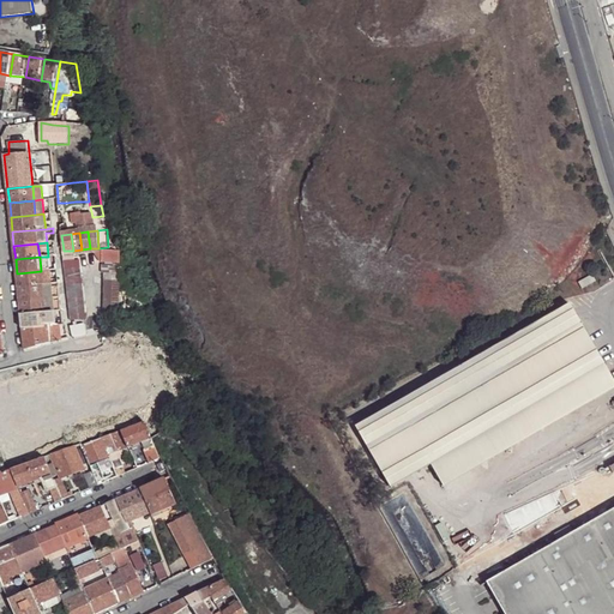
[(49,271),(48,257),(40,257),(41,271),(49,271)]
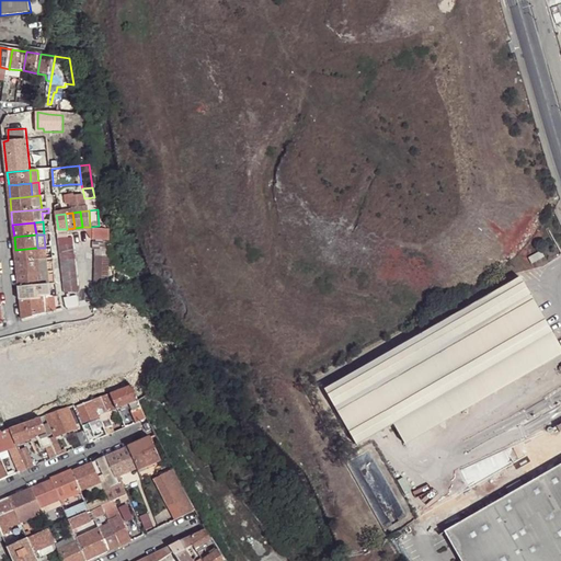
[(67,247),(67,244),(60,245),(60,252),(75,255),(73,249),(67,247)]
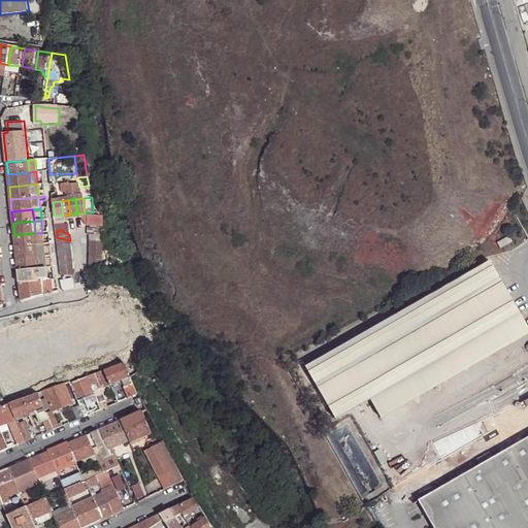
[(36,244),(35,233),(14,235),(15,246),(36,244)]
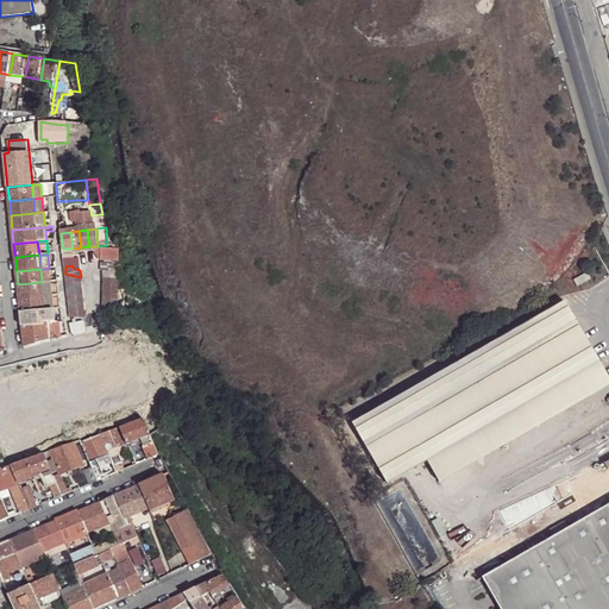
[(50,281),(49,269),(41,269),(42,282),(50,281)]
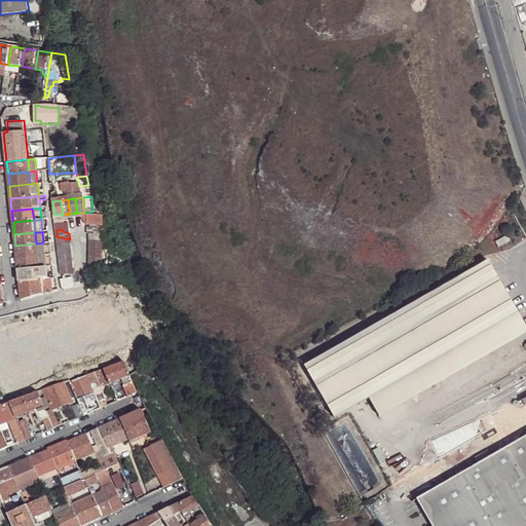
[(508,235),(495,241),(498,248),(510,241),(508,235)]
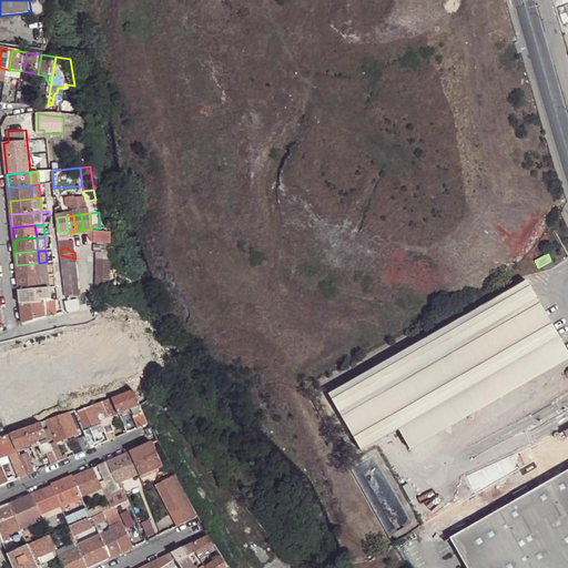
[(77,266),(75,259),(61,255),(62,263),(77,266)]
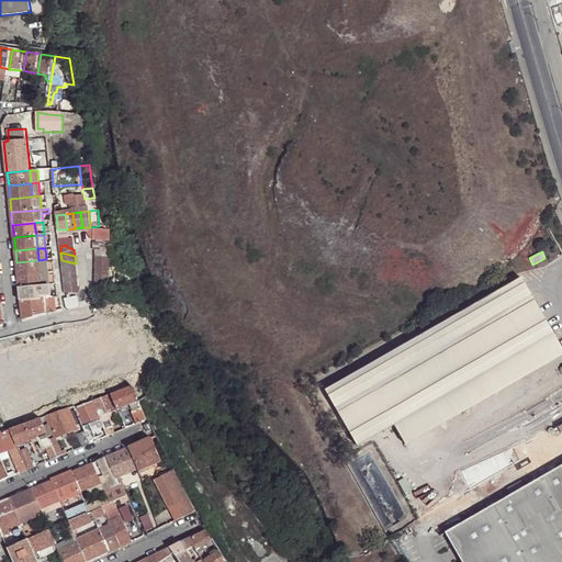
[(46,262),(46,259),(38,260),(17,262),(18,276),(55,272),(54,262),(46,262)]
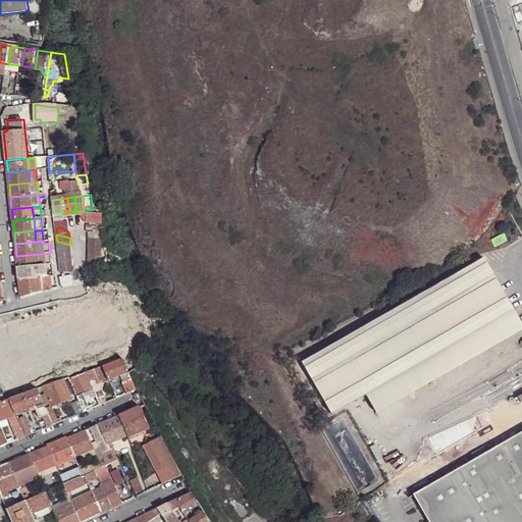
[(70,245),(57,242),(57,248),(70,251),(70,245)]
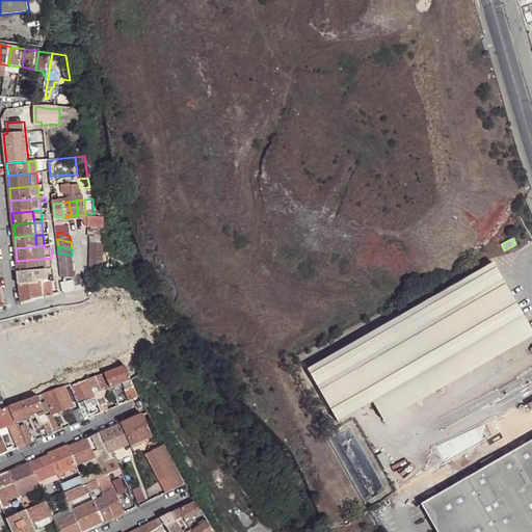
[(73,263),(72,256),(58,253),(59,259),(73,263)]
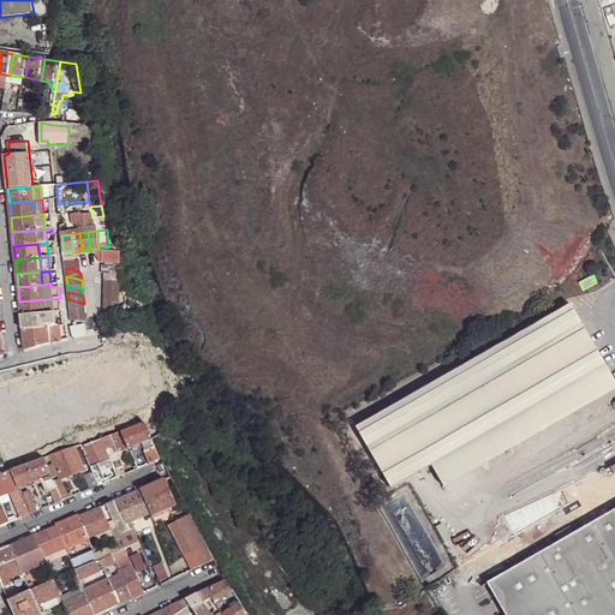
[(45,312),(54,312),(61,311),(60,298),(19,302),(22,315),(45,312)]
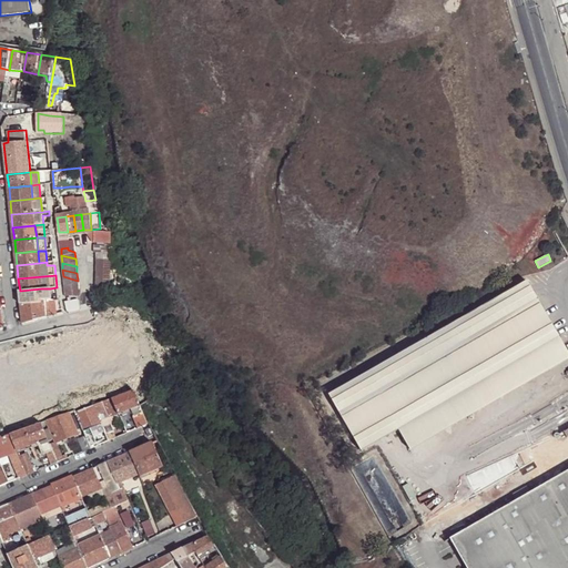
[(79,288),(78,281),(63,276),(64,284),(79,288)]
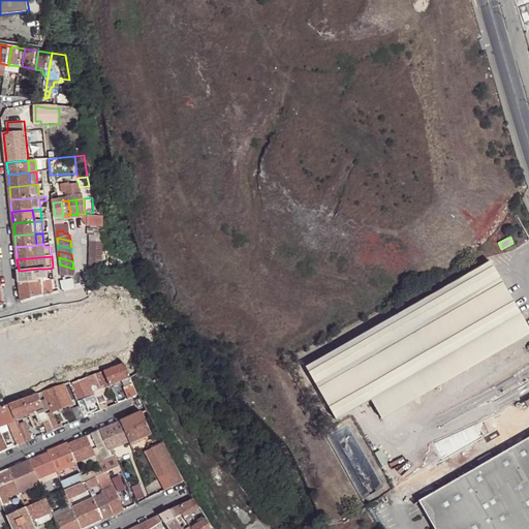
[(70,274),(73,269),(60,265),(61,271),(70,274)]
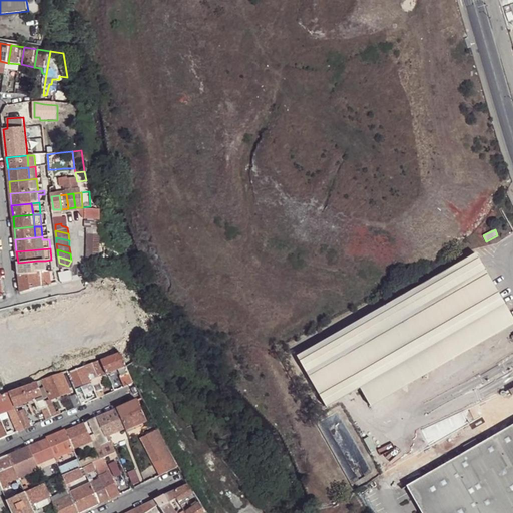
[(512,318),(475,258),(299,361),(328,413),(362,397),(372,411),(512,327),(512,318)]
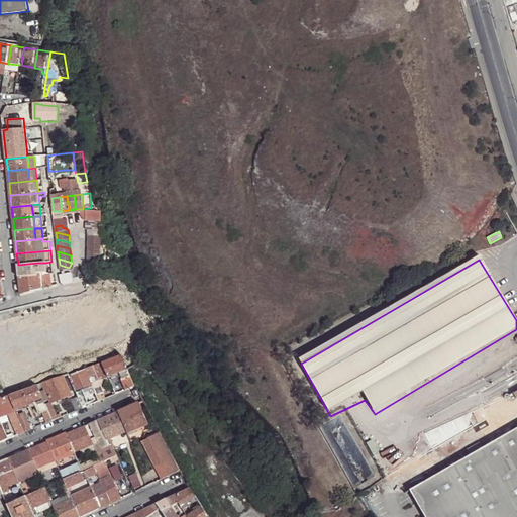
[(18,265),(19,277),(38,274),(37,263),(18,265)]
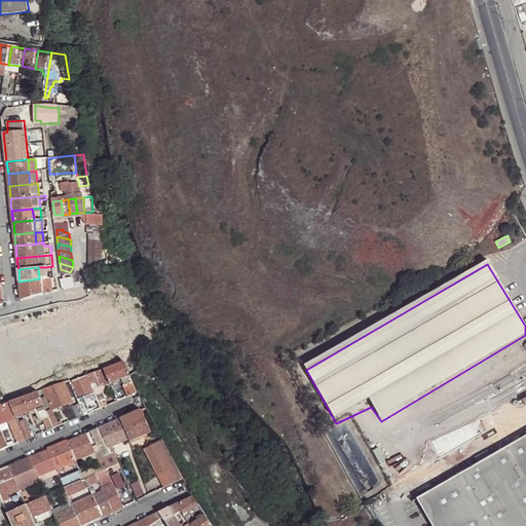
[(45,278),(47,278),(46,267),(38,267),(39,278),(45,278)]
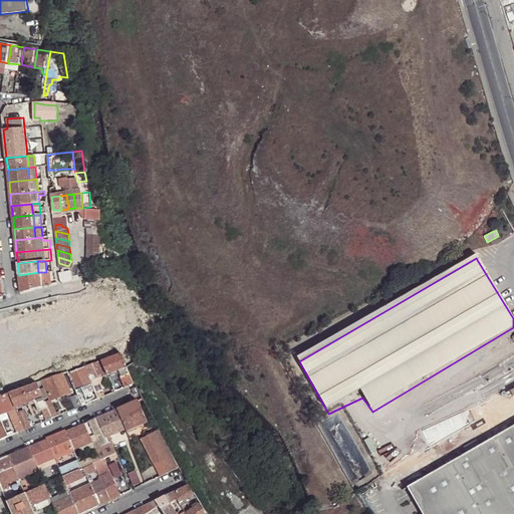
[(21,294),(46,287),(44,272),(38,272),(19,275),(21,294)]
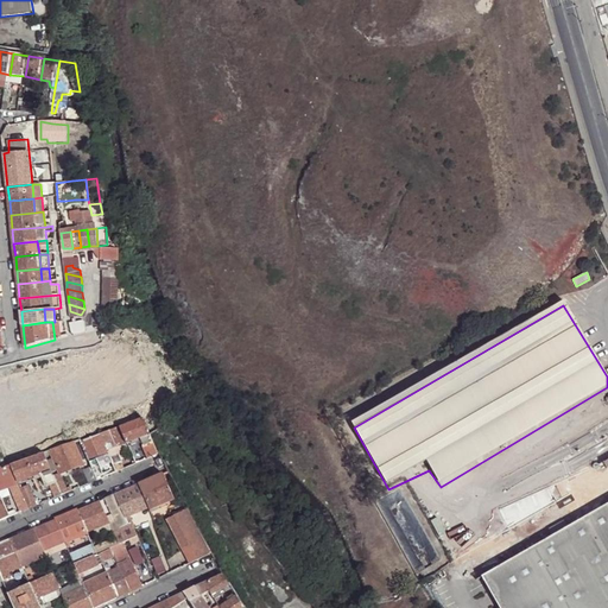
[(55,340),(62,339),(59,322),(55,322),(52,322),(55,340)]
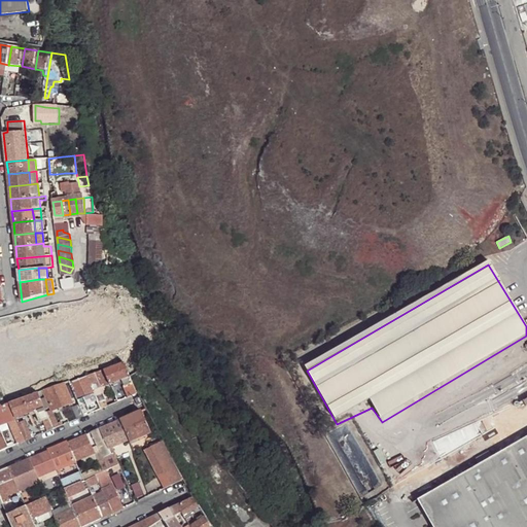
[(59,291),(70,289),(68,279),(66,280),(63,281),(57,282),(59,291)]
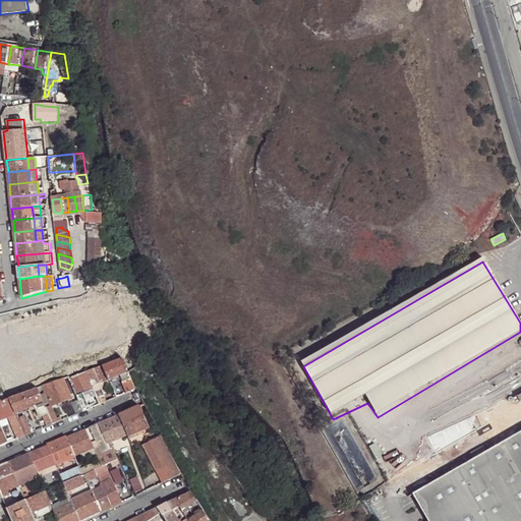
[(128,372),(128,371),(123,359),(103,366),(109,381),(121,375),(128,372)]
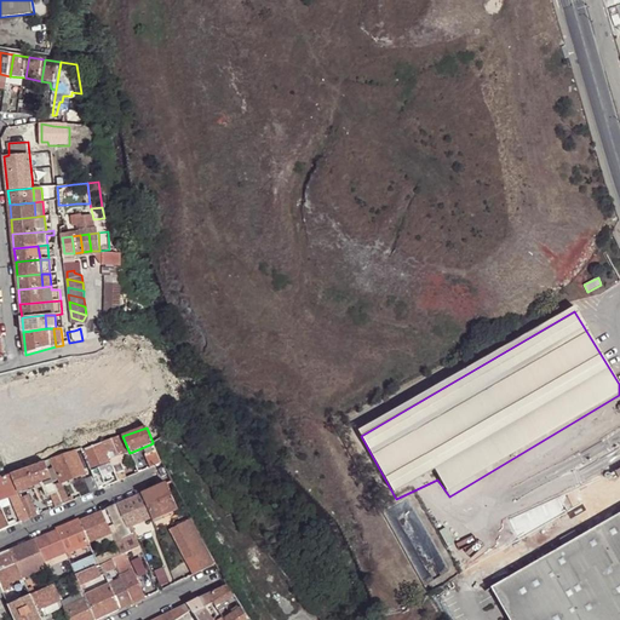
[(130,453),(122,436),(102,443),(109,460),(130,453)]
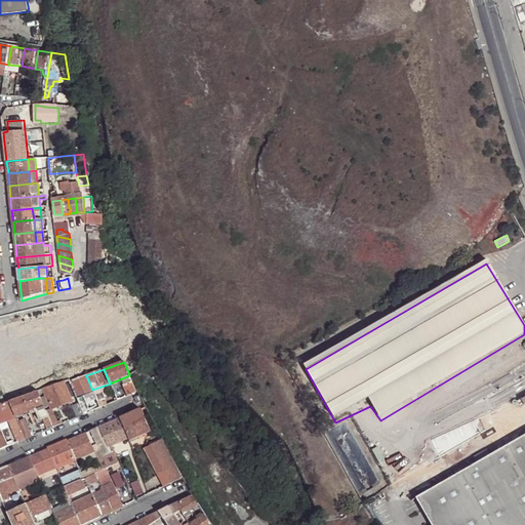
[(92,390),(86,375),(80,378),(70,381),(72,387),(75,395),(76,398),(81,397),(92,392),(92,390)]
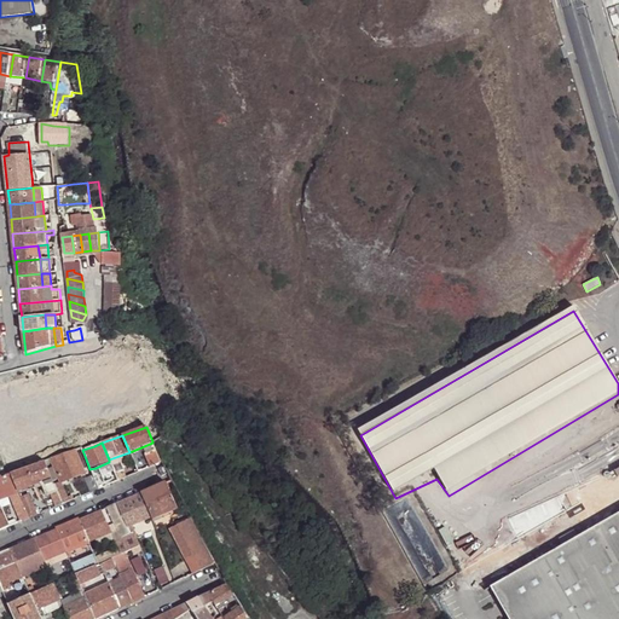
[(161,462),(152,443),(144,446),(146,453),(144,455),(150,467),(161,462)]
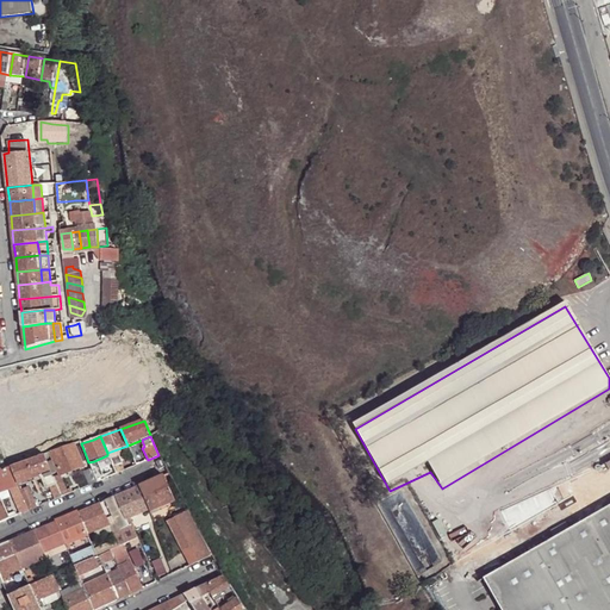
[(74,443),(50,452),(60,475),(82,467),(81,460),(87,459),(83,449),(76,452),(74,443)]
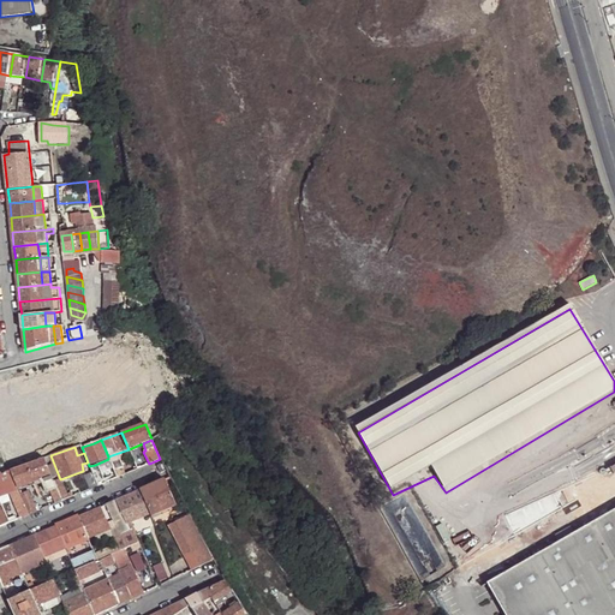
[(131,458),(130,453),(121,457),(129,472),(136,470),(131,458)]
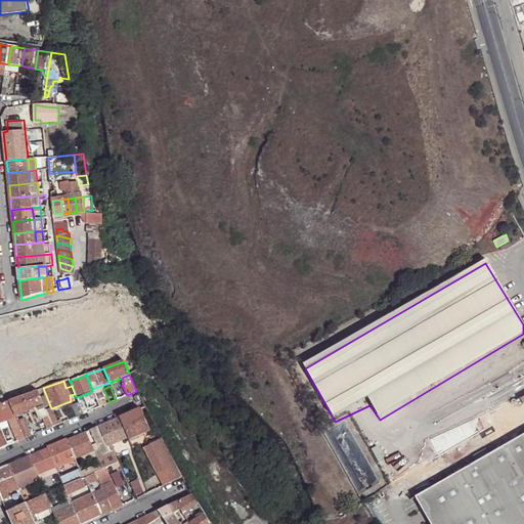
[(13,398),(8,399),(14,415),(20,413),(36,407),(42,404),(37,390),(13,398)]
